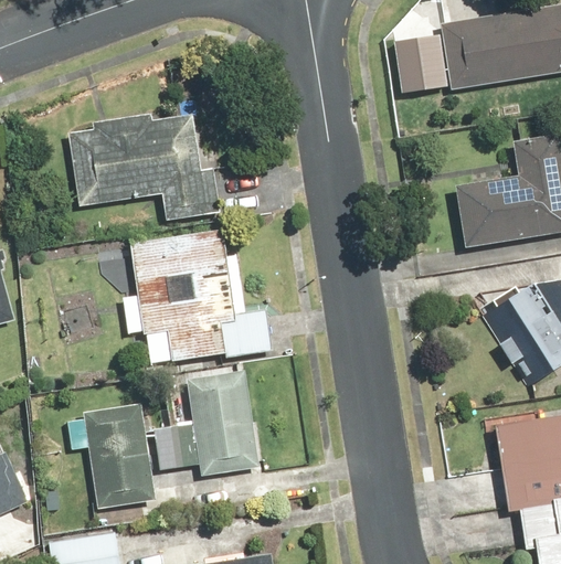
[(560,3),(438,22),(440,30),(416,34),(424,86),(445,84),(446,91),(560,73),(560,3)]
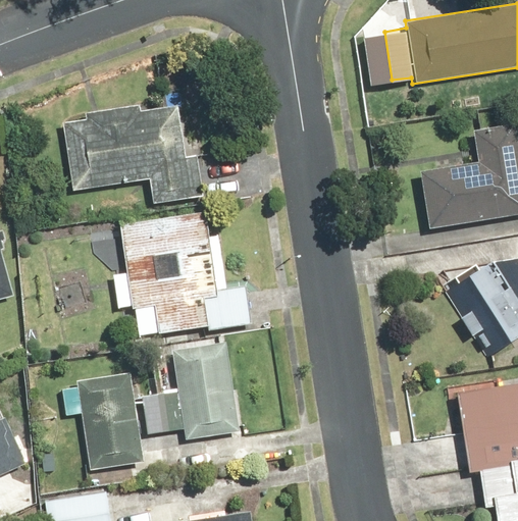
[(205,196),(200,154),(187,156),(180,107),(138,113),(136,105),(86,112),(87,119),(64,122),(74,190),(147,179),(150,203),(205,196)]
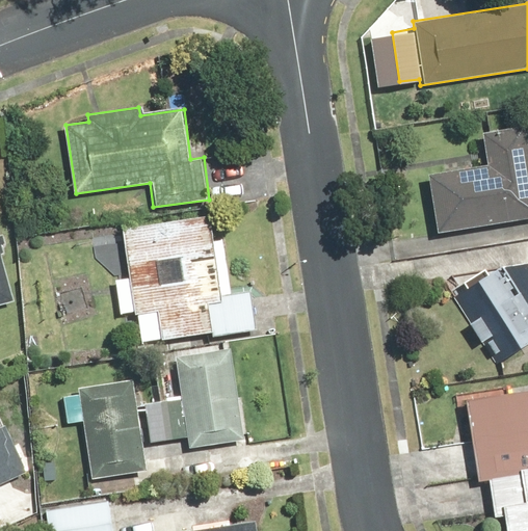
[(487,164),(428,175),(439,235),(527,219),(527,128),(527,122),(481,130),(487,164)]
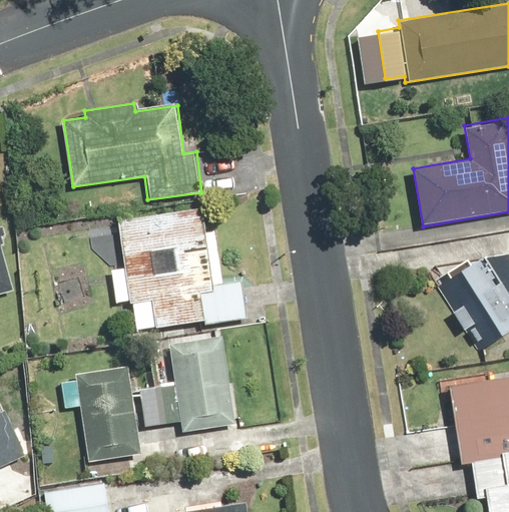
[(118,215),(126,268),(109,271),(115,307),(132,305),(136,332),(203,321),(203,326),(247,319),(241,279),(225,281),(217,230),(208,231),(203,201),(118,215)]
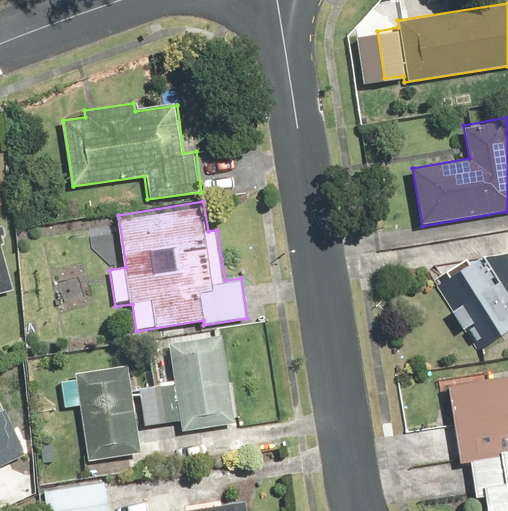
[(0,293),(15,289),(2,247),(9,245),(0,215),(0,293)]
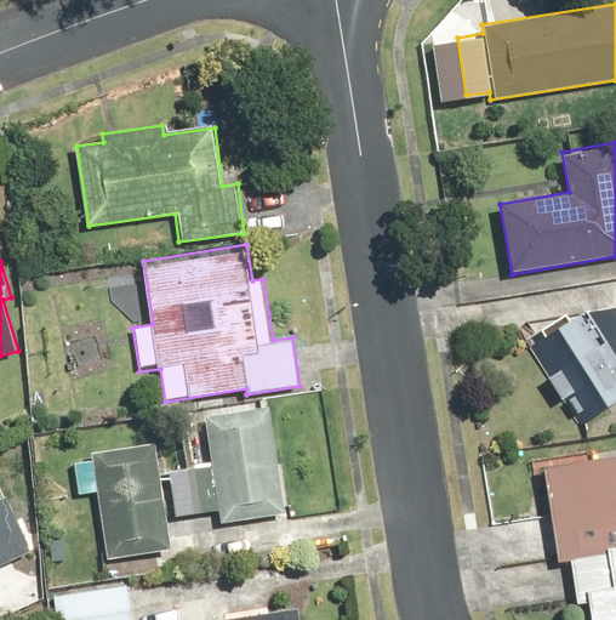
[(615,351),(586,310),(529,351),(585,428),(615,405),(615,351)]
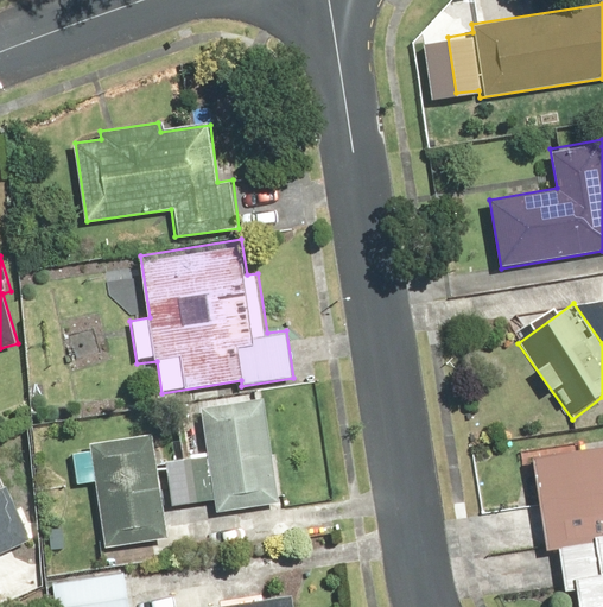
[(201,408),(208,454),(164,461),(171,507),(214,501),(215,511),(278,501),(262,399),(201,408)]
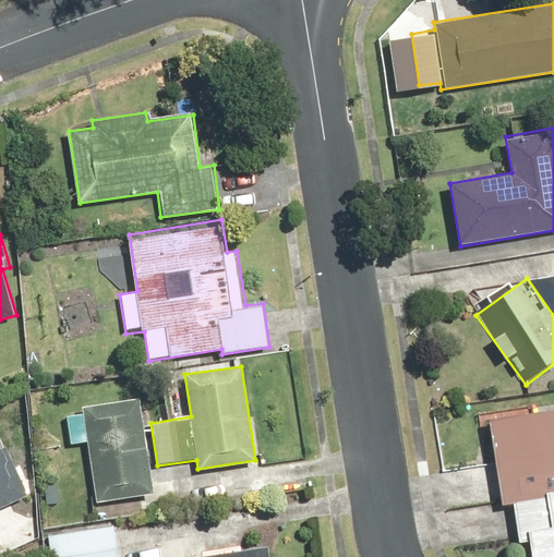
[(154,493),(141,401),(65,411),(71,446),(86,444),(94,500),(154,493)]
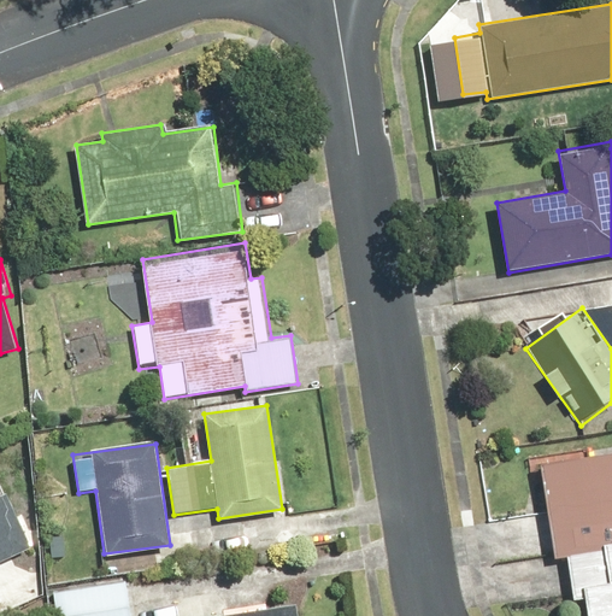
[(571,599),(587,597),(589,615),(611,615),(611,451),(539,463),(553,561),(565,558),(571,599)]
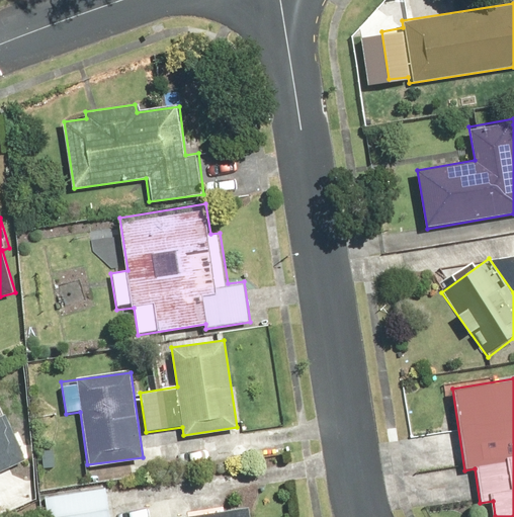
[(0,467),(27,457),(5,407),(0,409),(0,467)]
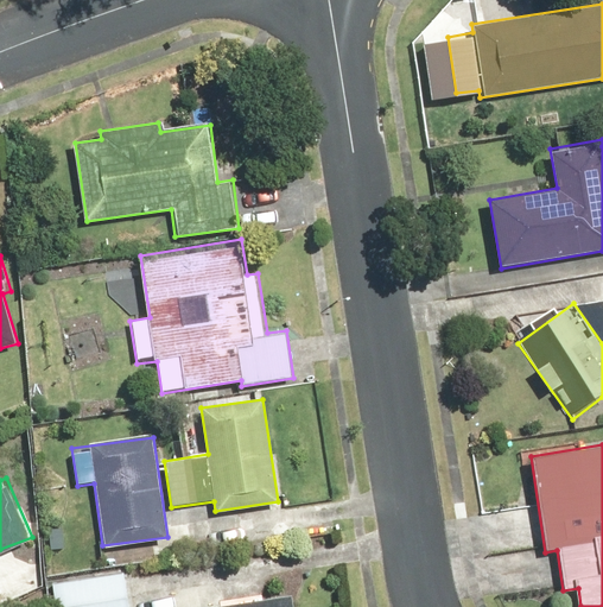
[(297,606),(296,596),(219,606),(128,606),(125,571),(51,582),(54,606),(297,606)]
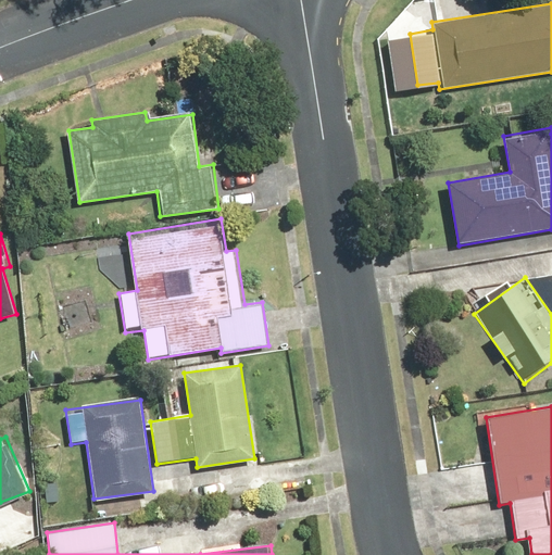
All buildings are outlined.
